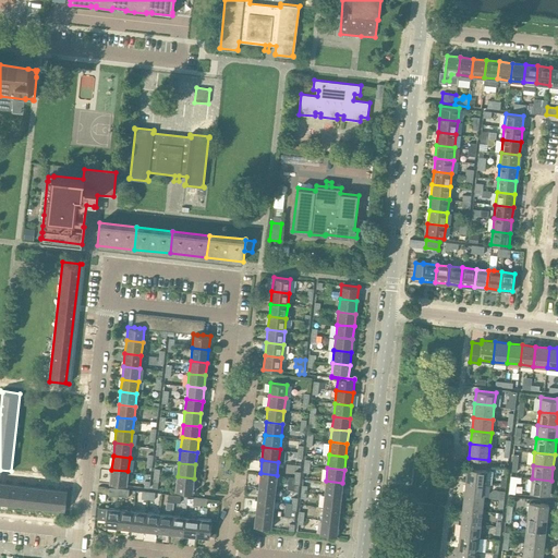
[(465,482),(485,484),(487,470),(468,468),(465,482)]
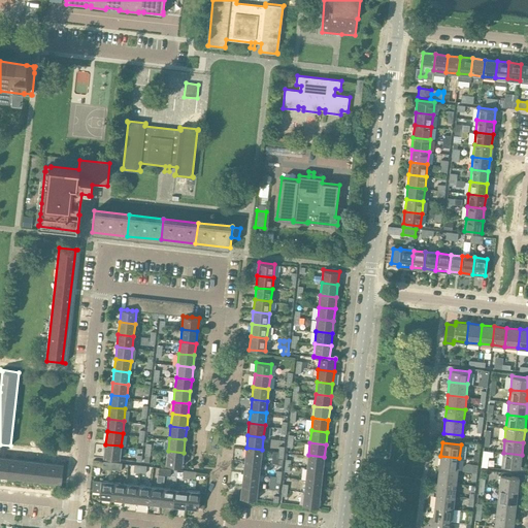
[(121,446),(105,444),(104,458),(120,459),(121,446)]
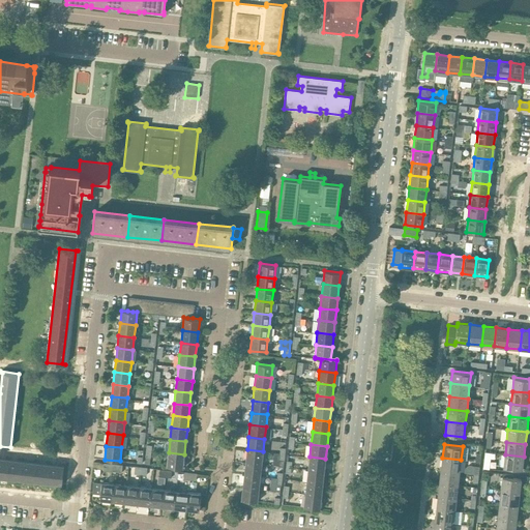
[(262,464),(263,451),(247,449),(245,462),(262,464)]
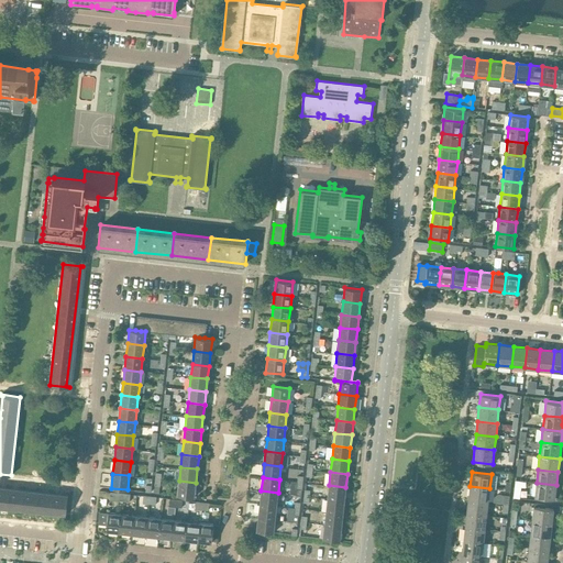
[(196,483),(179,481),(177,495),(194,497),(196,483)]
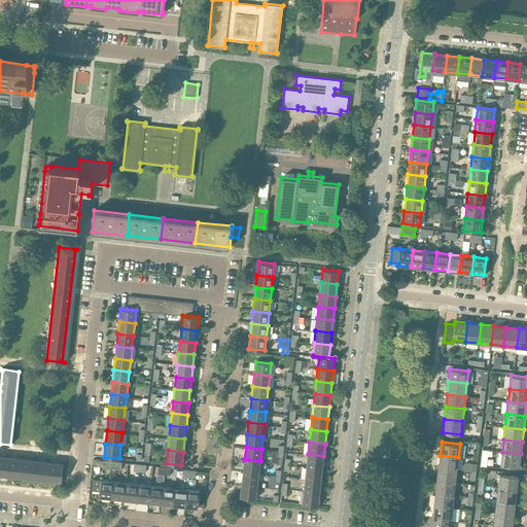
[(502,452),(500,464),(519,467),(521,454),(502,452)]
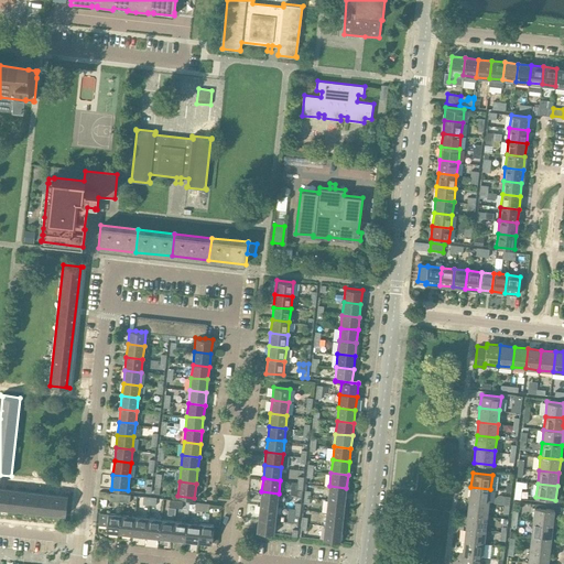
[(329,486),(328,499),(345,500),(346,488),(329,486)]
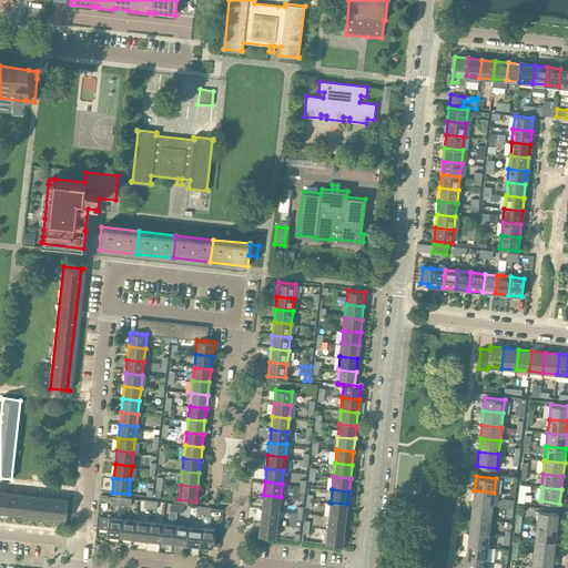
[(493,507),(494,493),(474,490),(474,497),(473,505),(493,507)]
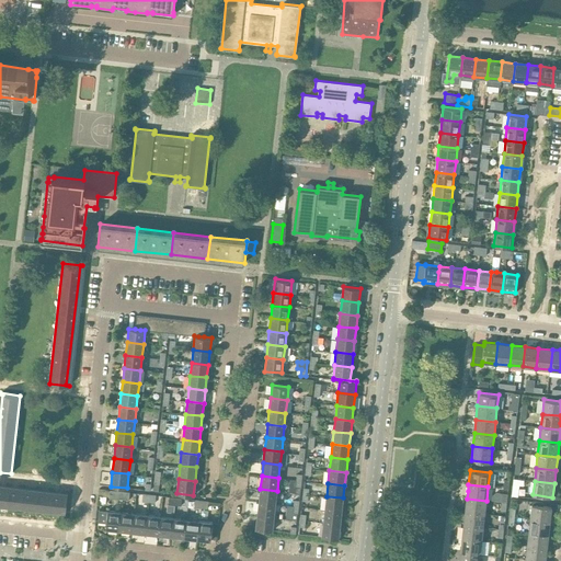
[(67,496),(0,488),(0,505),(66,513),(68,493),(67,493),(67,496)]
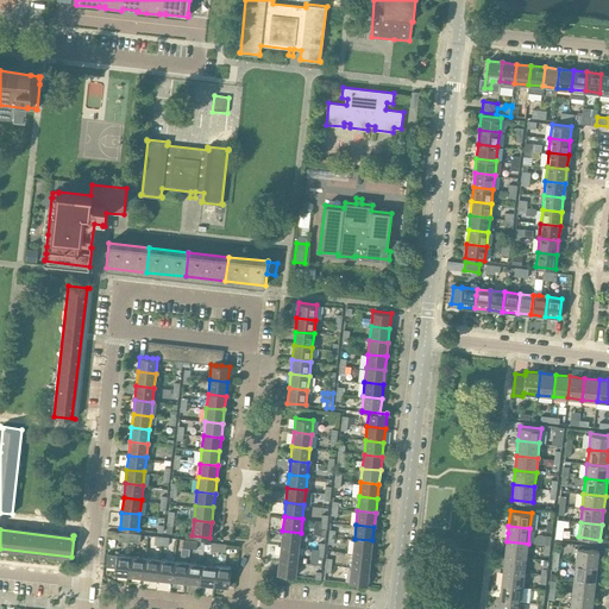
[(299,546),(301,533),(282,531),(281,545),(299,546)]
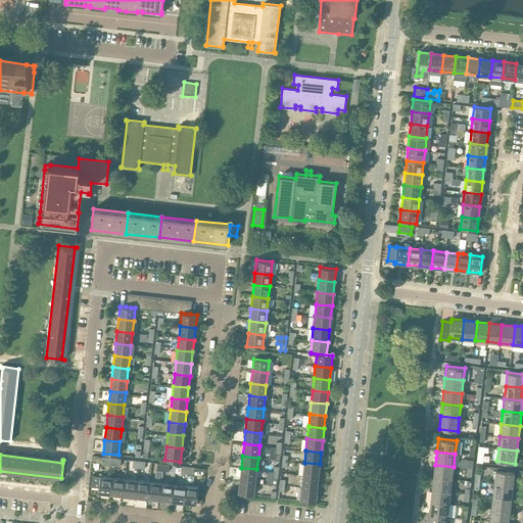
[(101,464),(114,466),(114,459),(102,458),(101,464)]
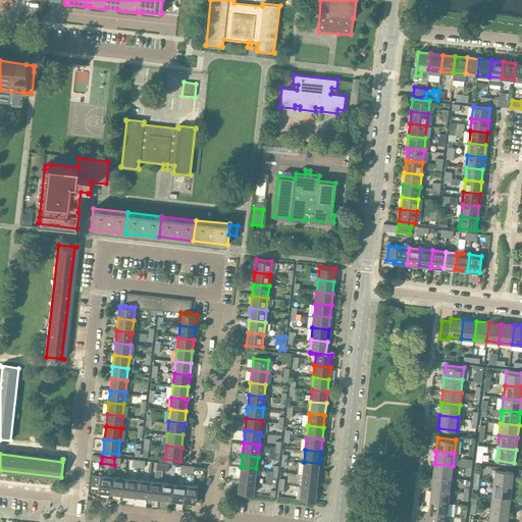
[(304,462),(302,474),(318,475),(319,463),(304,462)]
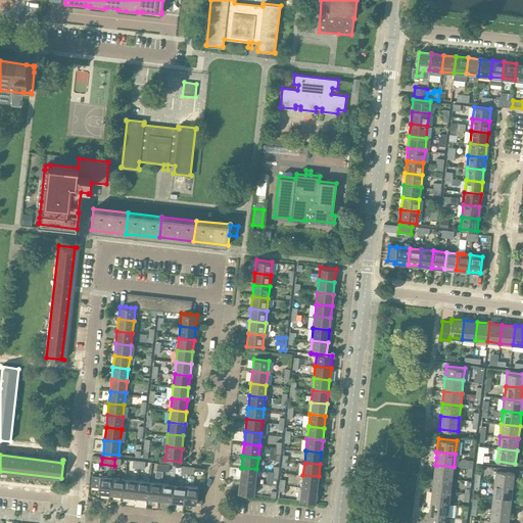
[(452,479),(454,467),(435,465),(433,477),(452,479)]
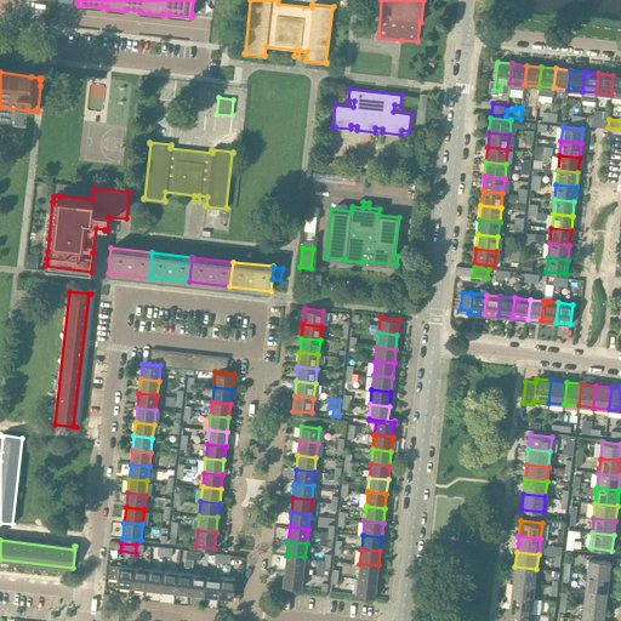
[(303,573),(305,557),(286,556),(285,570),(303,573)]
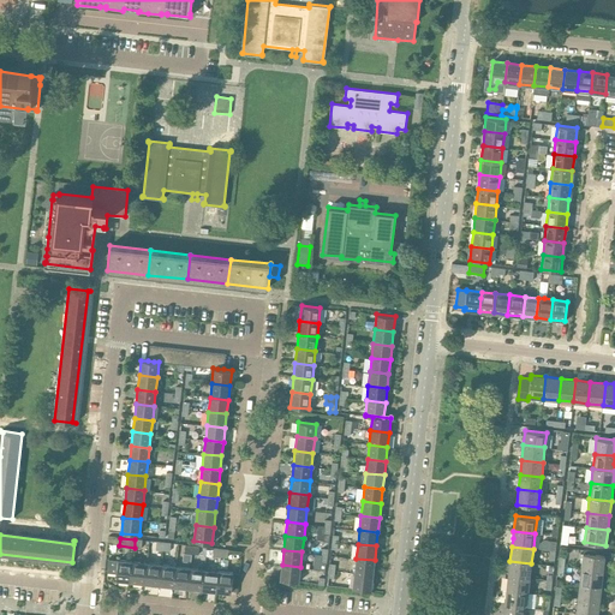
[(581,568),(603,571),(604,556),(583,554),(581,568)]
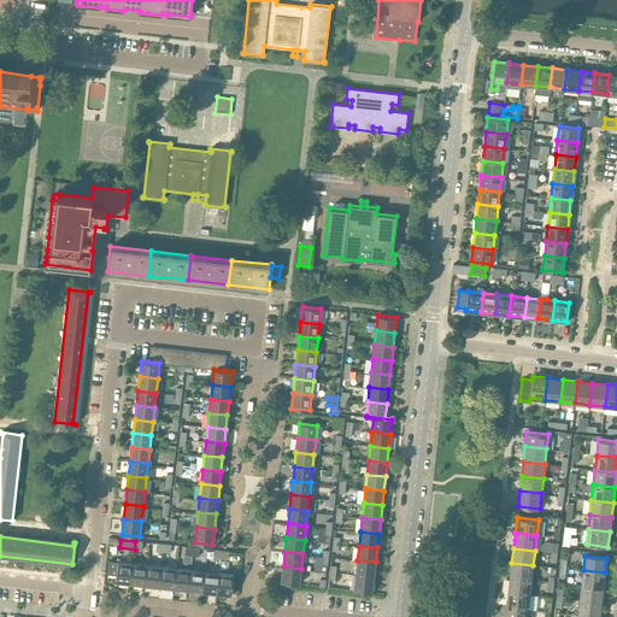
[(133,563),(109,560),(106,574),(116,575),(116,581),(130,583),(133,563)]
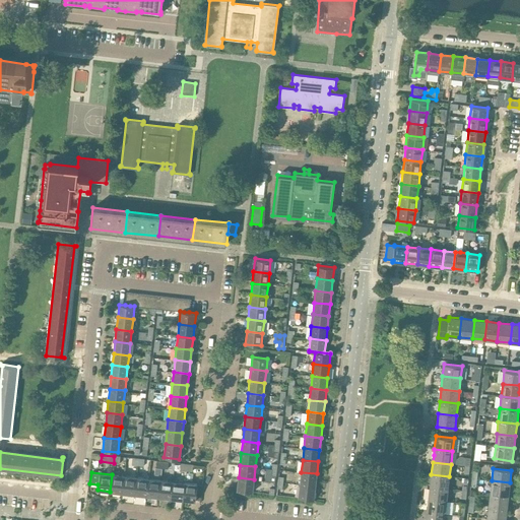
[(301,472),(300,484),(315,486),(317,473),(301,472)]
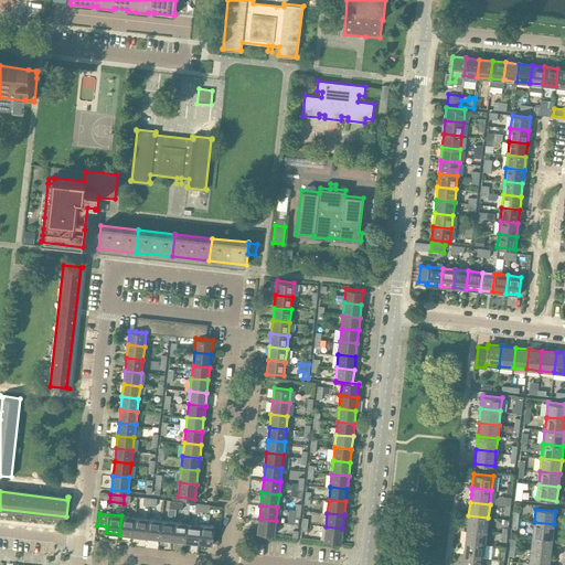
[(119,534),(134,535),(135,518),(121,515),(119,534)]
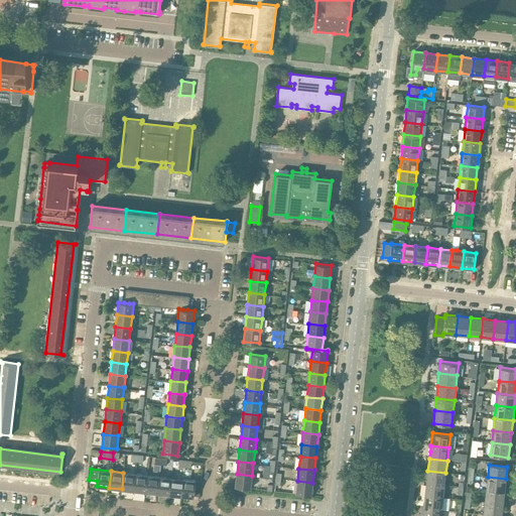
[(444,485),(445,473),(427,471),(426,483),(444,485)]
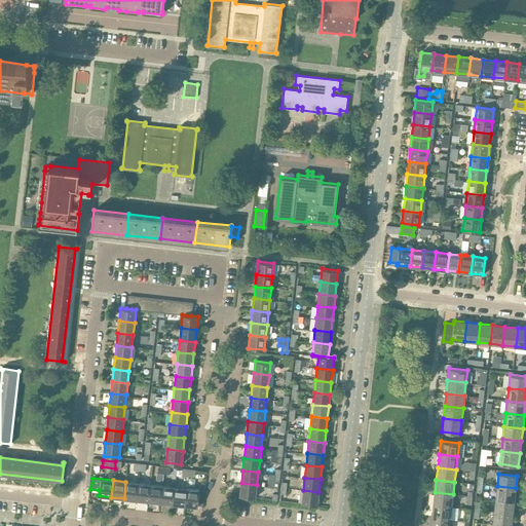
[(124,498),(136,499),(138,483),(125,482),(124,498)]
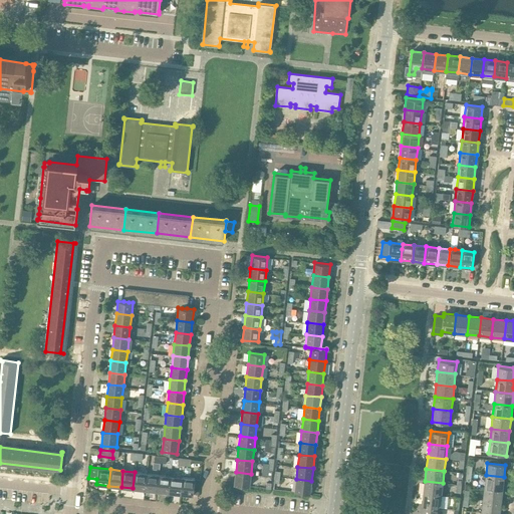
[(133,488),(145,490),(147,474),(135,472),(133,488)]
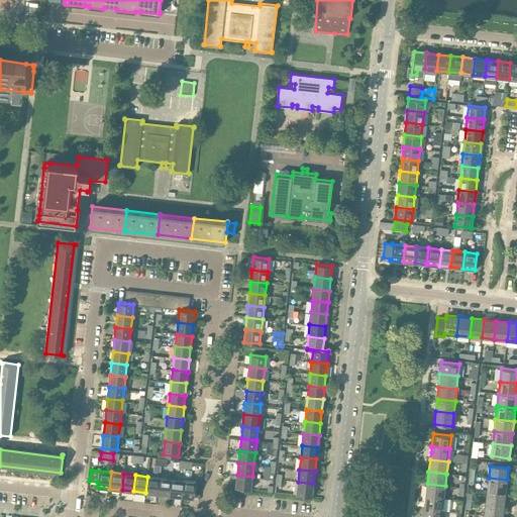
[(235,488),(250,489),(252,477),(237,475),(235,488)]
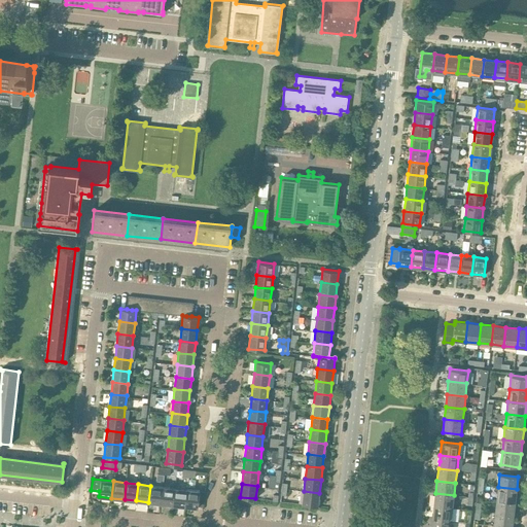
[(161,503),(163,487),(150,486),(148,502),(161,503)]
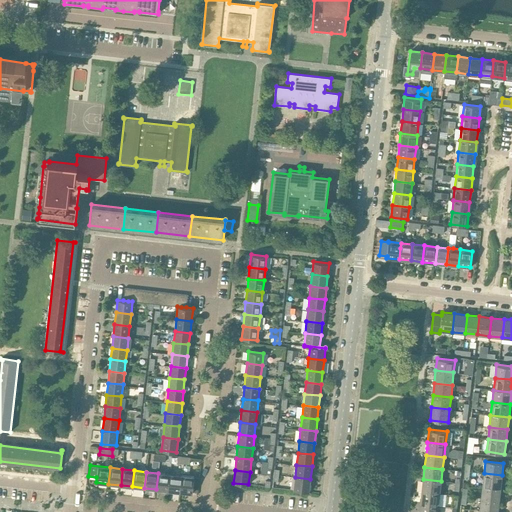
[(170,474),(166,474),(158,473),(156,489),(168,490),(170,474)]
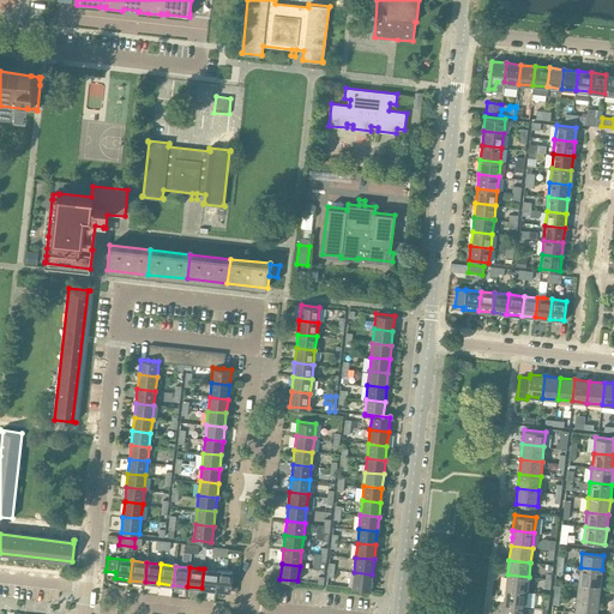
[(600,585),(602,570),(581,567),(578,583),(600,585)]
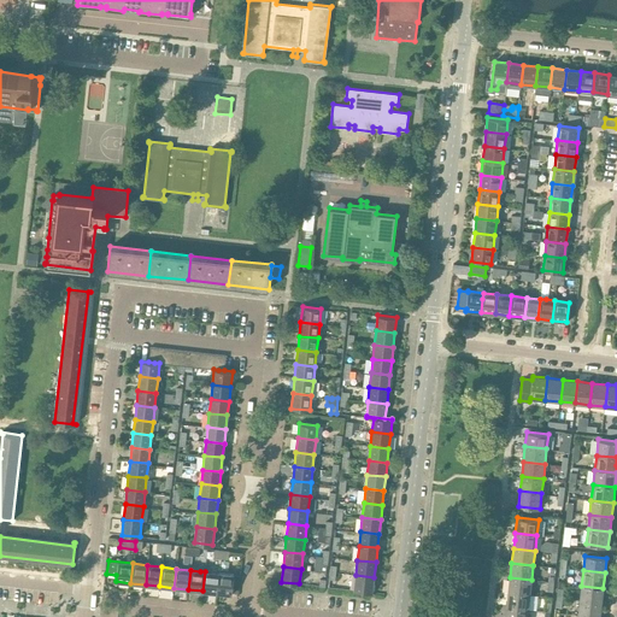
[(218,574),(205,571),(203,591),(216,593),(218,574)]
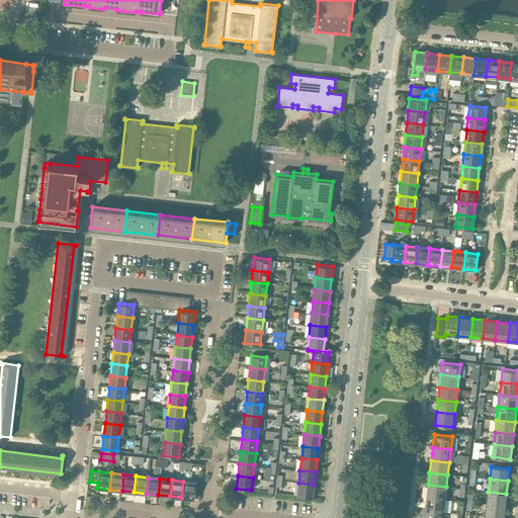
[(196,483),(183,482),(181,498),(194,499),(196,483)]
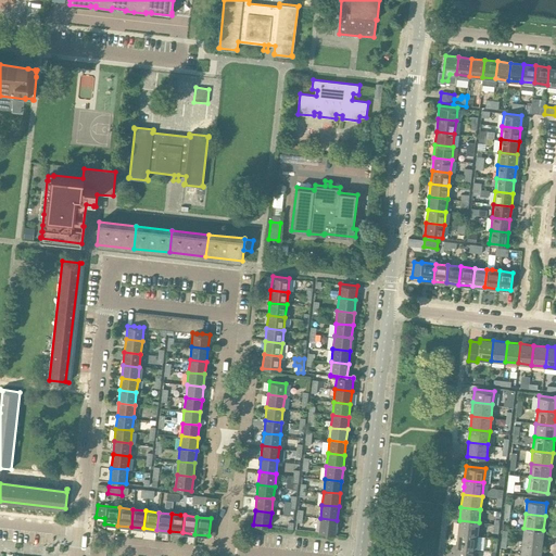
[(319,532),(336,533),(337,520),(320,518),(319,532)]
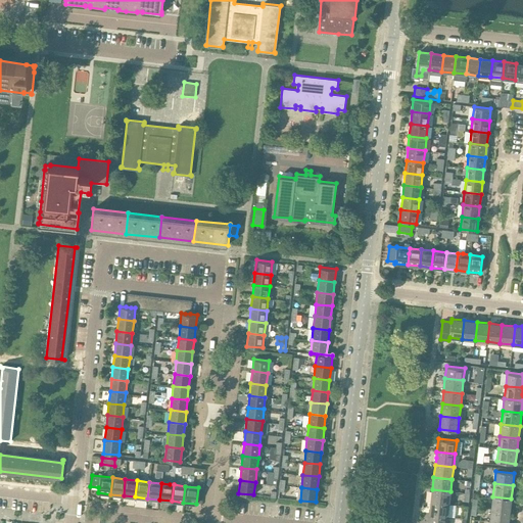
[(449,504),(450,491),(432,489),(431,502),(449,504)]
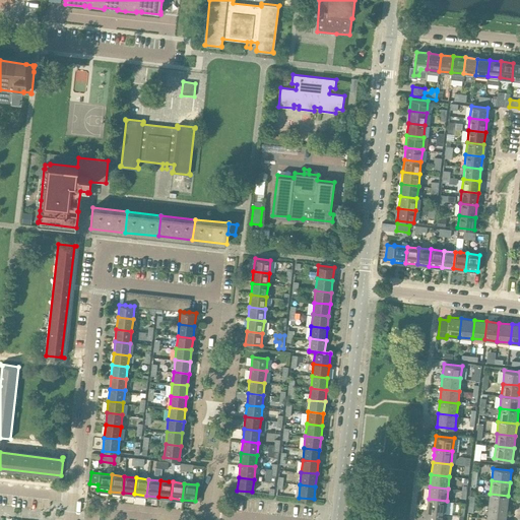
[(507,508),(508,496),(490,494),(489,506),(507,508)]
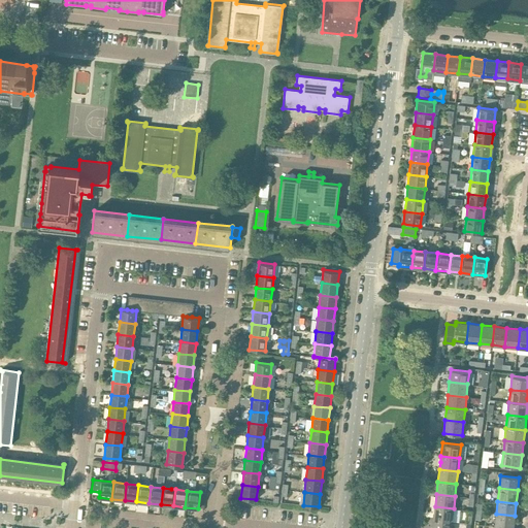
[(452,522),(454,508),(435,506),(433,520),(452,522)]
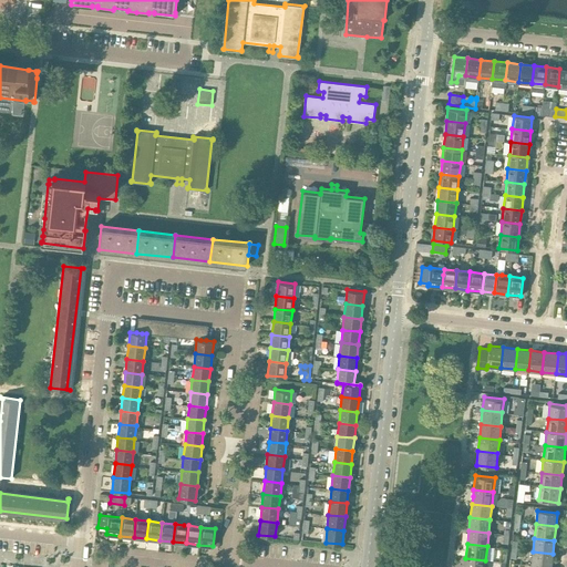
[(547,566),(550,566),(553,554),(533,552),(532,565),(547,566)]
